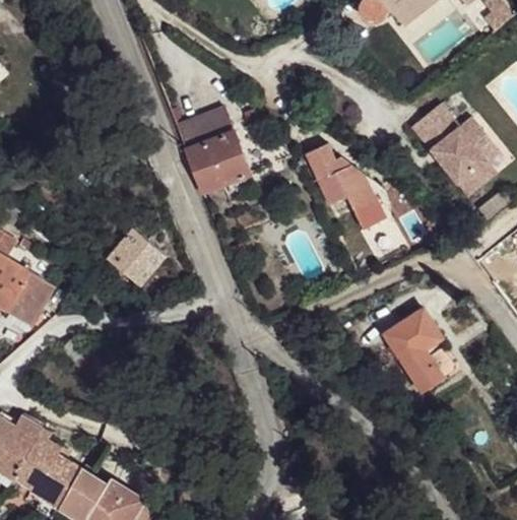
[(379,18),(385,7),(379,0),(362,0),(360,3),(361,14),(369,19),(379,18)]
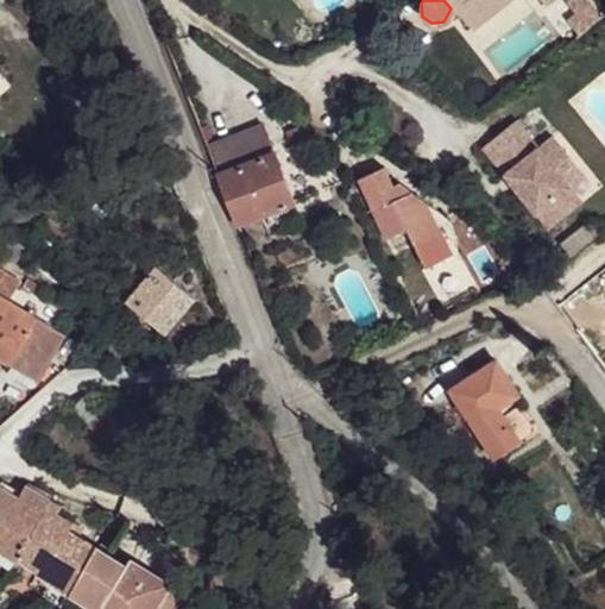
[(443,0),(451,8),(470,32),(506,0),(535,0),(541,5),(546,0),(443,0)]
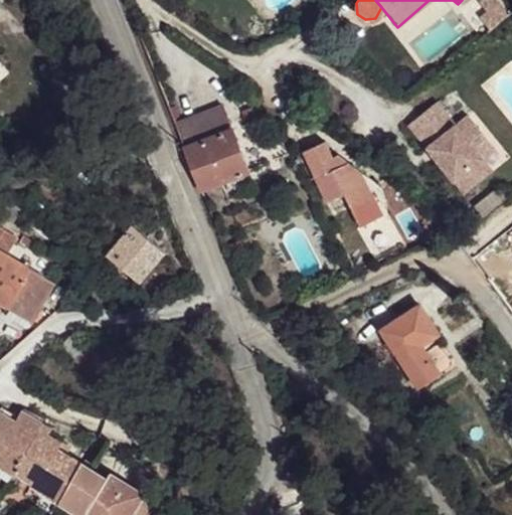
[(435,104),(405,126),(462,196),(490,173),(471,149),(483,139),(466,117),(453,127),(435,104)]
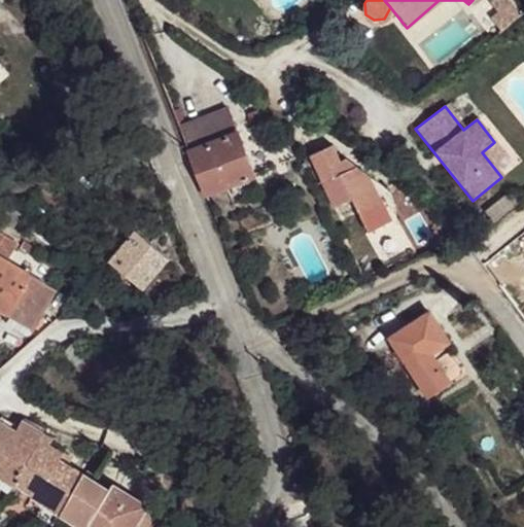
[(190,151),(207,190),(247,172),(221,110),(181,128),(191,151),(190,151)]
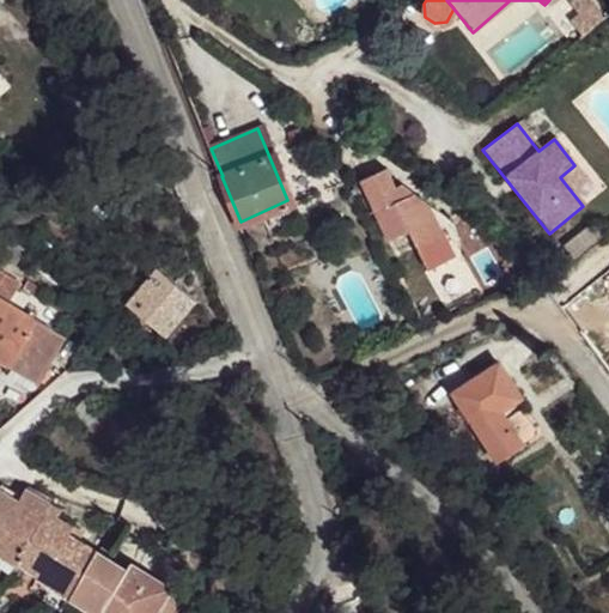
[(586,180),(574,165),(560,177),(572,190),(586,180)]
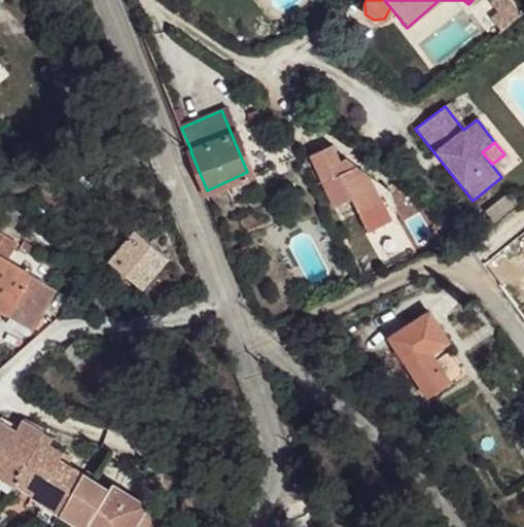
[(330,146),(309,156),(321,181),(342,171),(330,146)]
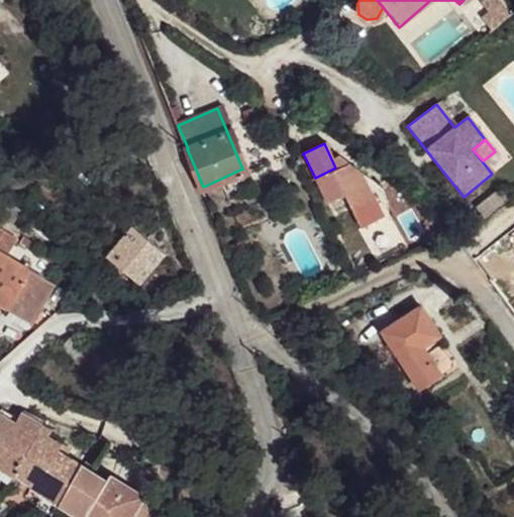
[(335,168),(315,178),(319,191),(361,173),(349,163),(335,168)]
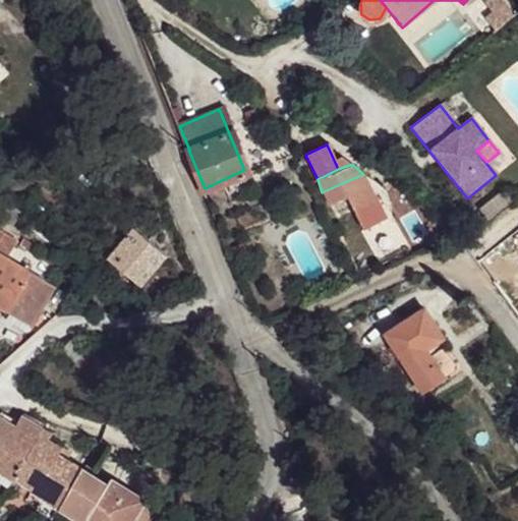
[(136,229),(113,259),(144,283),(167,256),(136,229)]
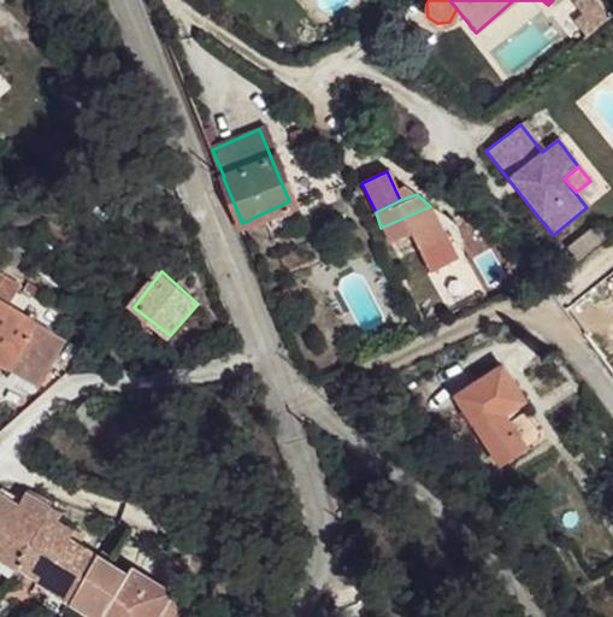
[(0,358),(39,382),(63,342),(0,306),(0,358)]
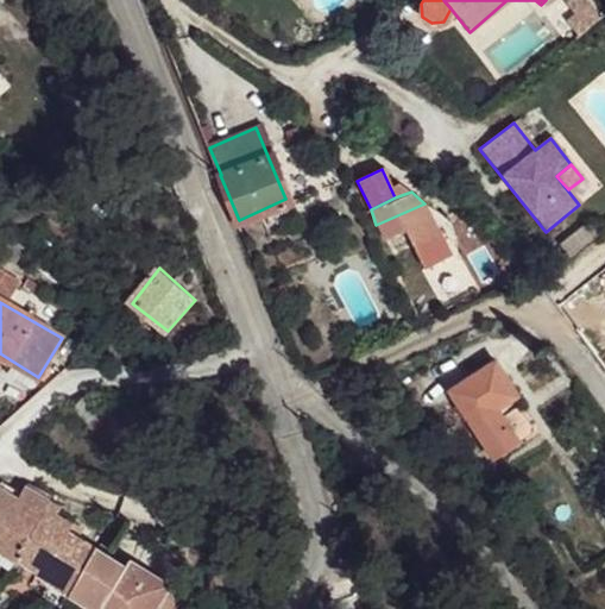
[(493,364),(449,394),(474,427),(495,414),(516,397),(493,364)]
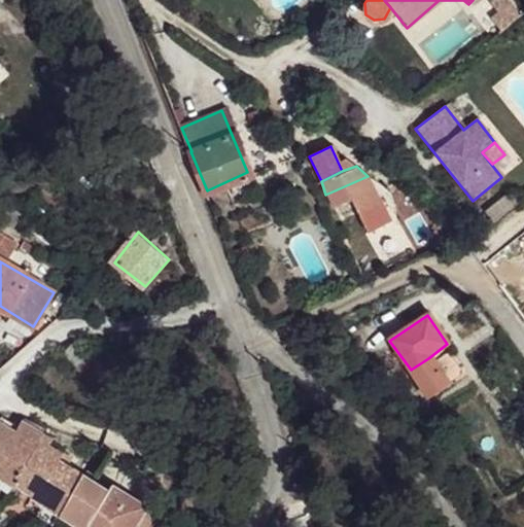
[(428,358),(411,370),(420,385),(438,373),(428,358)]
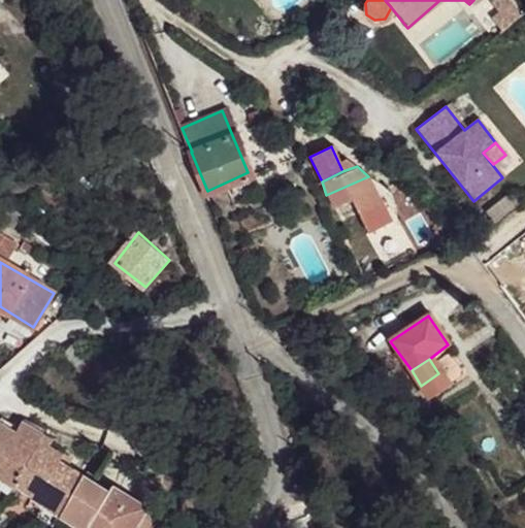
[(438,373),(421,386),(428,397),(446,384),(438,373)]
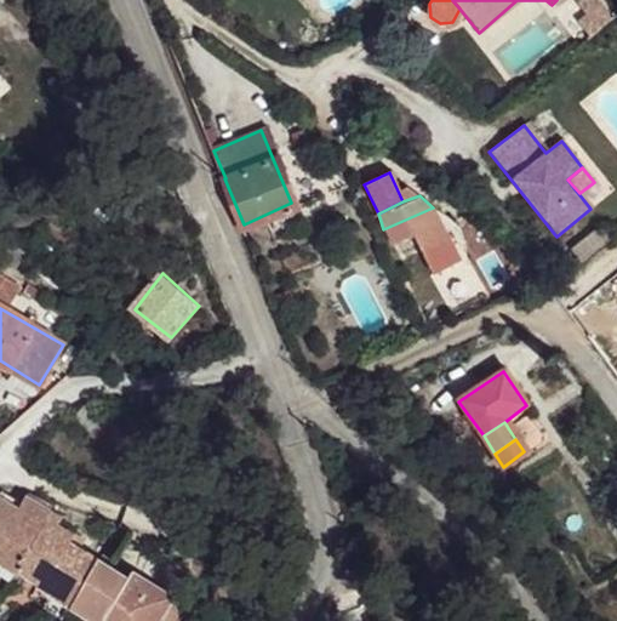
[(0,502),(15,513),(28,519),(57,536),(70,543),(75,536),(56,527),(61,517),(27,497),(22,503),(0,493),(0,502)]
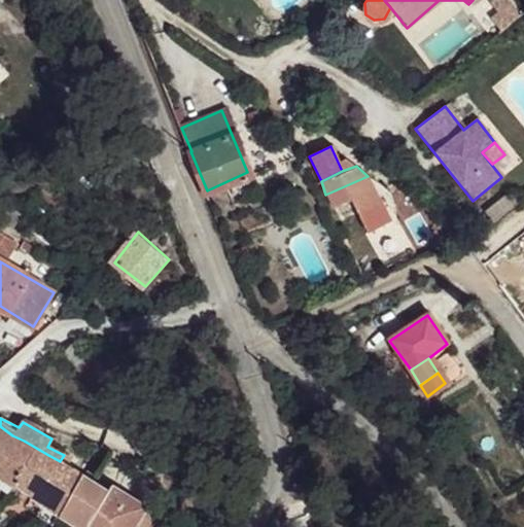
[(0,482),(2,484),(24,441),(12,435),(0,426),(0,482)]
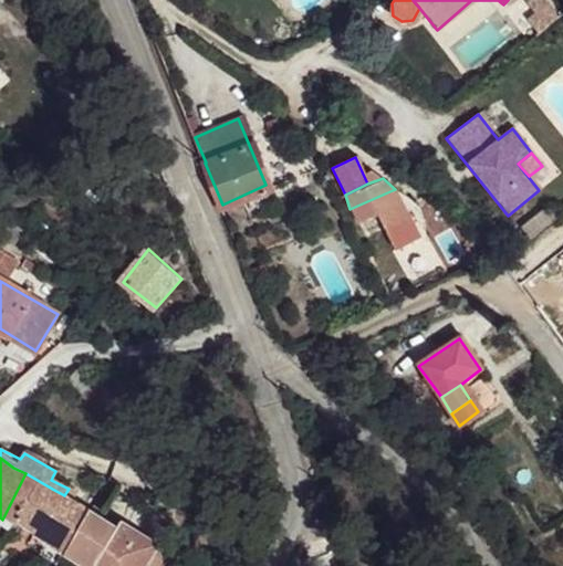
[(25,473),(2,520),(61,551),(86,505),(64,495),(52,489),(25,473)]
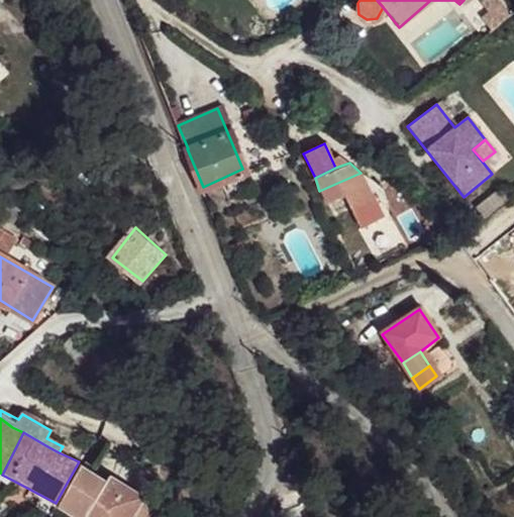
[(79,461),(56,503),(77,516),(102,516),(120,489),(79,461)]
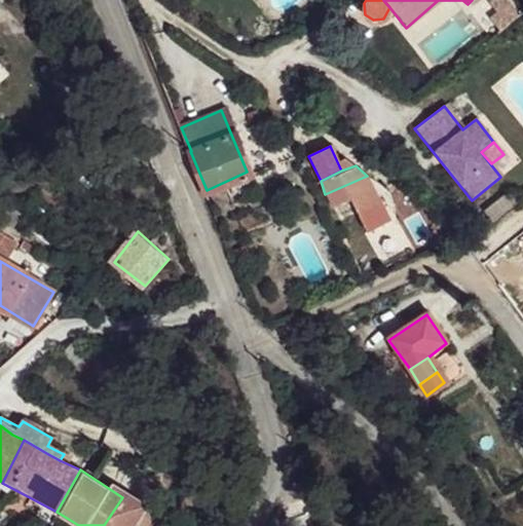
[(122,497),(104,525),(152,525),(162,511),(127,489),(122,497)]
